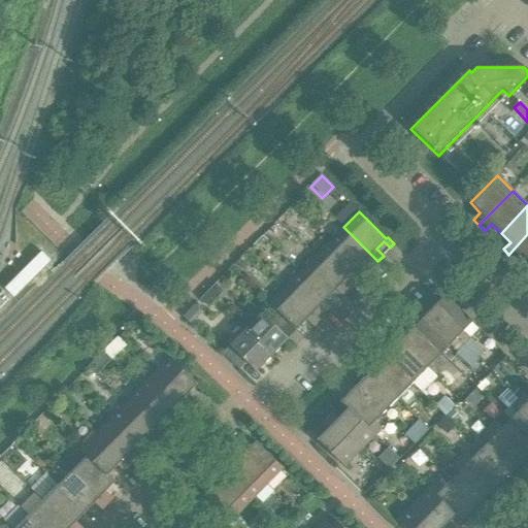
[(377,261),(343,227),(329,242),(356,269),(365,260),(372,267),(377,261)]
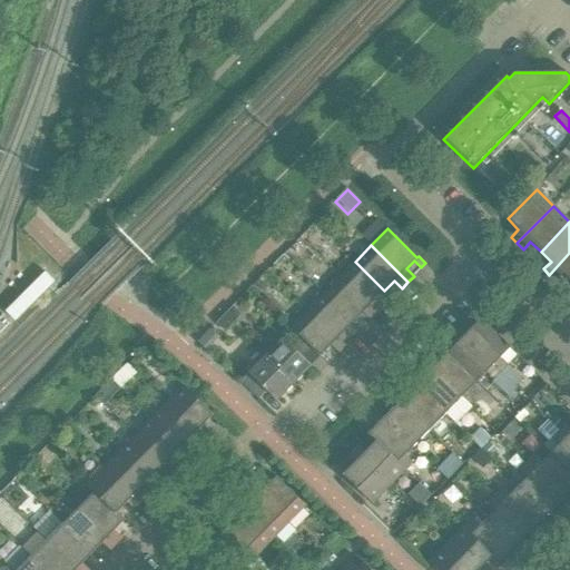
[(569,279),(569,253),(549,275),(556,281),(563,273),(569,279)]
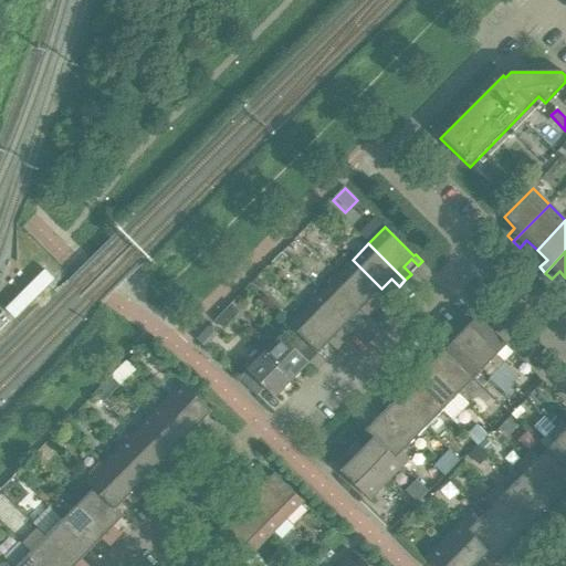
[(381,289),(353,260),(336,275),(374,312),(379,306),(371,299),(381,289)]
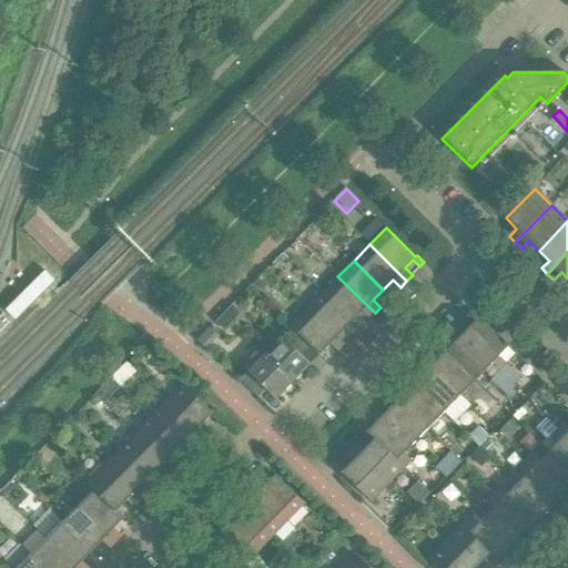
[(9,314),(19,323),(59,284),(49,274),(9,314)]
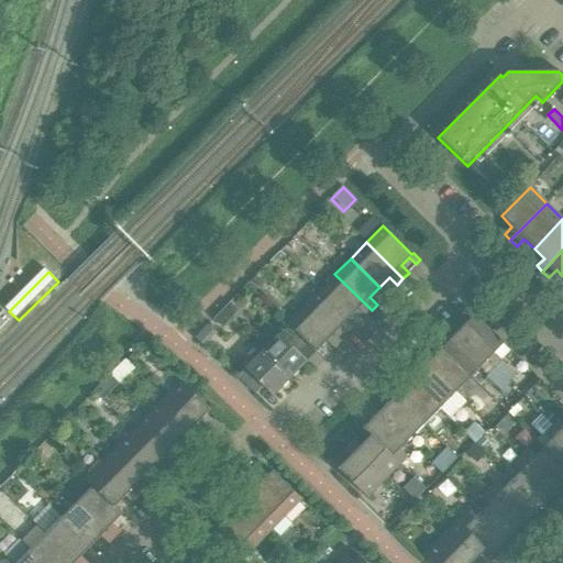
[(372,310),(334,274),(319,290),(349,319),(357,309),(365,317),(372,310)]
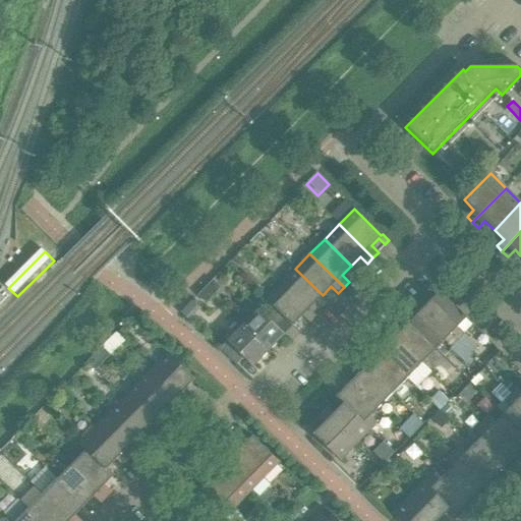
[(323,295),(295,269),(281,284),(314,316),(321,311),(313,304),(323,295)]
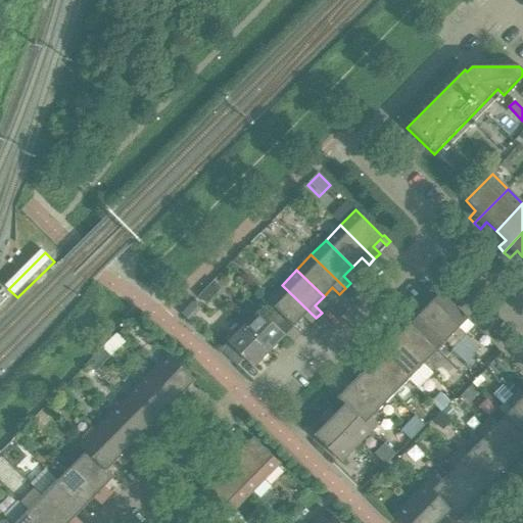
[(316,318),(282,285),(267,300),(277,311),(293,327),(303,317),(311,324),(316,318)]
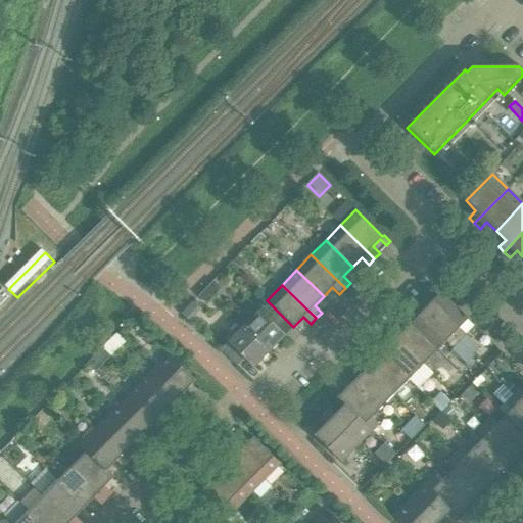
[(0,306),(10,297),(2,288),(0,289),(0,306)]
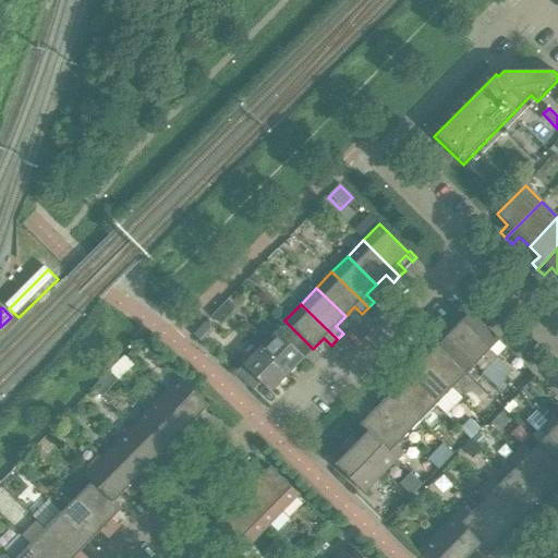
[(499,341),(470,313),(453,329),(489,365),(497,358),(489,351),(499,341)]
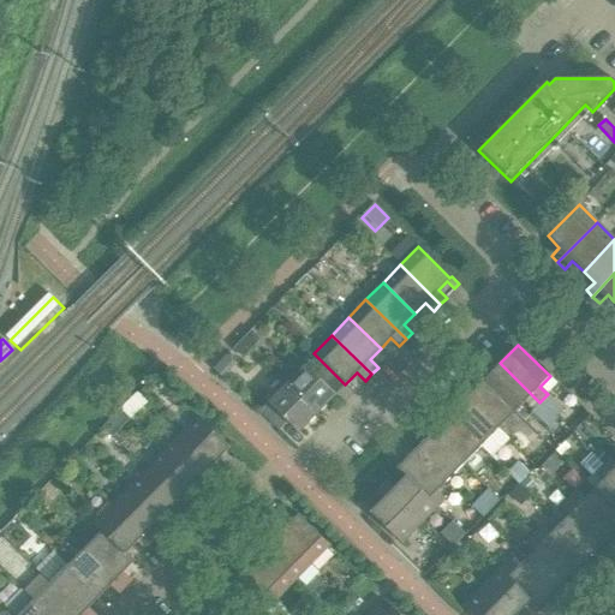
[(539,402),(500,363),(482,381),(514,412),(524,402),(532,410),(539,402)]
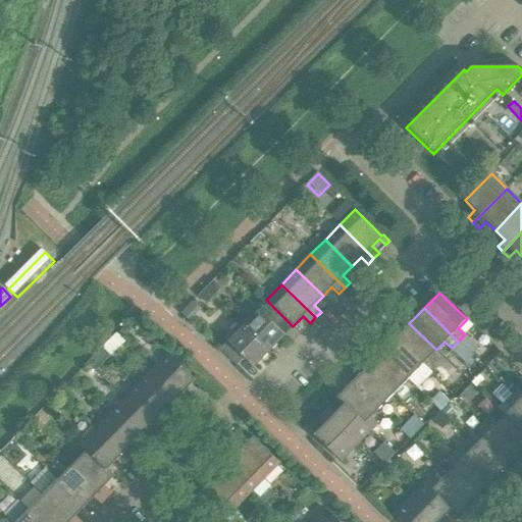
[(268,351),(293,326),(276,310),(268,319),(259,310),(243,325),(268,351)]
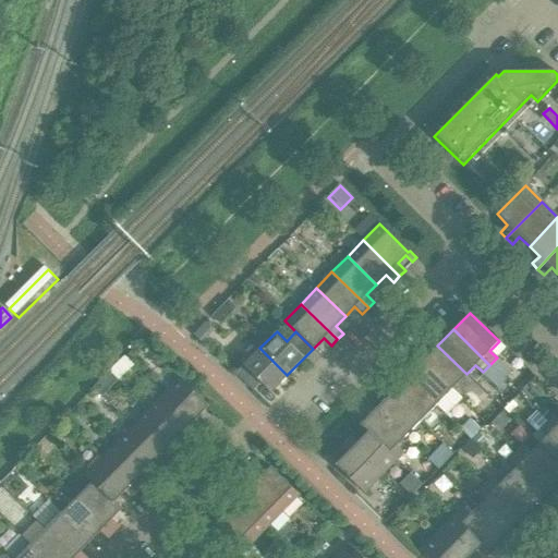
[(466,374),(437,346),(428,355),(421,348),(415,353),(451,389),(466,374)]
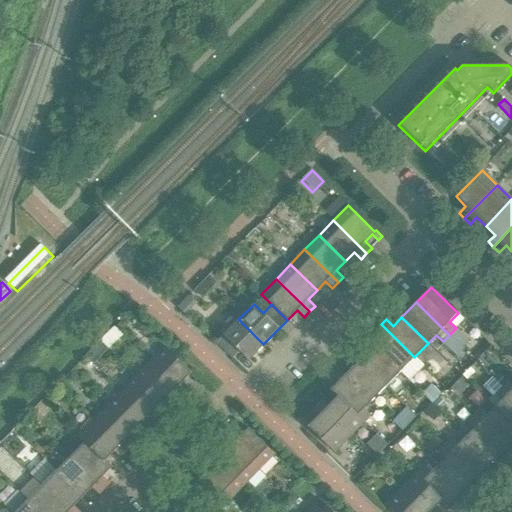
[(263,344),(238,319),(215,343),(231,358),(239,351),(248,360),(263,344)]
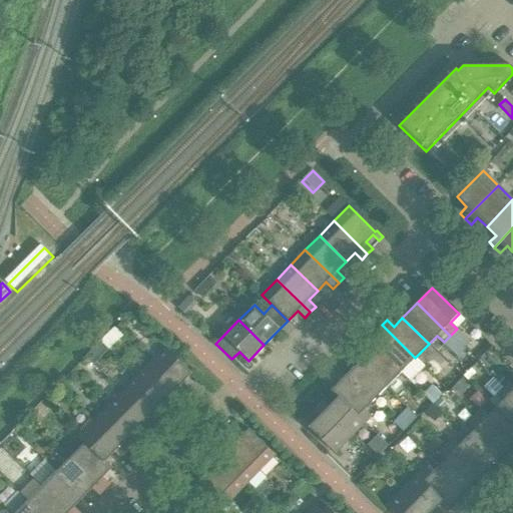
[(415,358),(382,325),(376,331),(383,337),(374,347),(400,373),(415,358)]
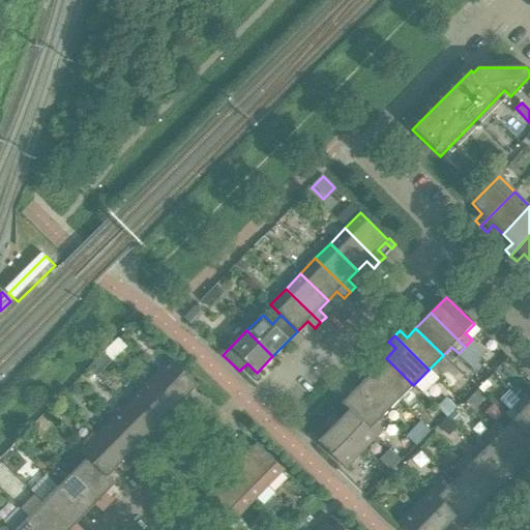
[(413,385),(386,358),(377,367),(370,360),(364,366),(399,401),(413,385)]
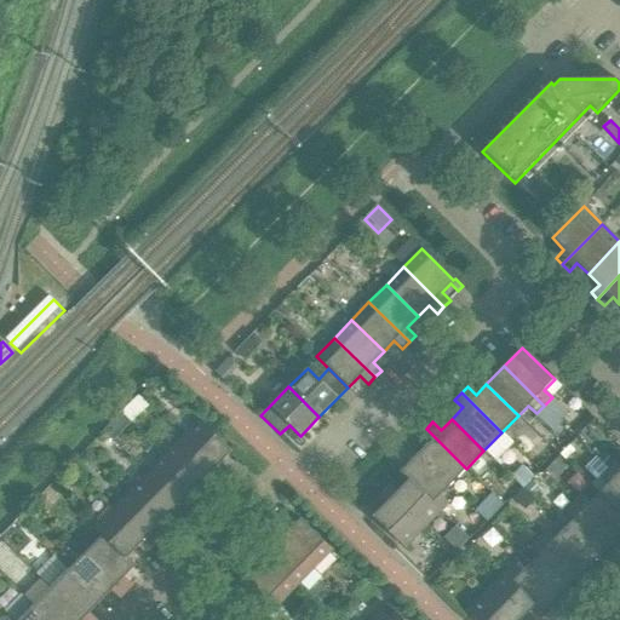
[(231,452),(199,420),(181,438),(222,478),(228,471),(219,463),(231,452)]
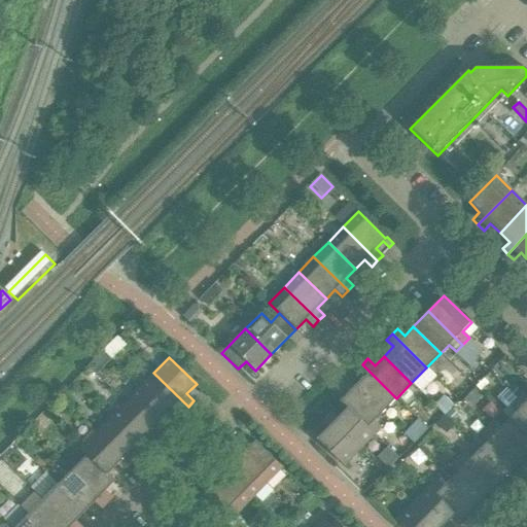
[(396,398),(362,364),(356,370),(363,377),(354,386),(382,413),(396,398)]
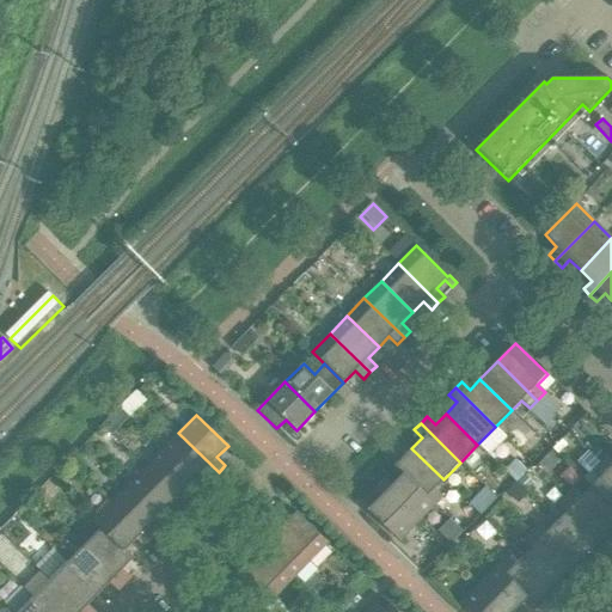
[(219,472),(178,433),(161,450),(194,481),(203,470),(212,478),(219,472)]
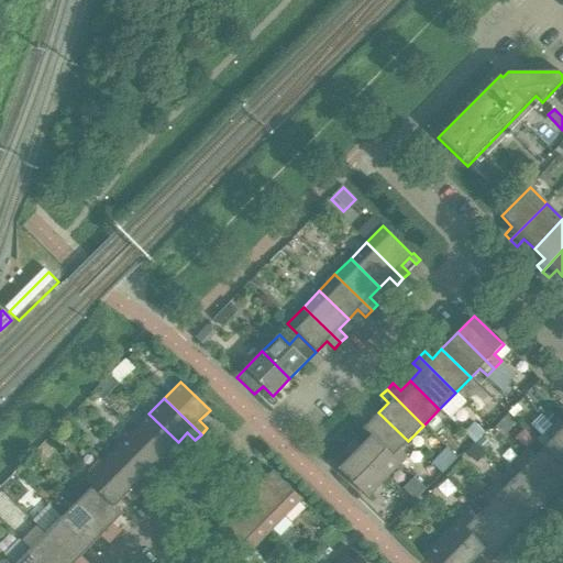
[(408,441),(378,412),(363,429),(399,464),(407,456),(399,450),(408,441)]
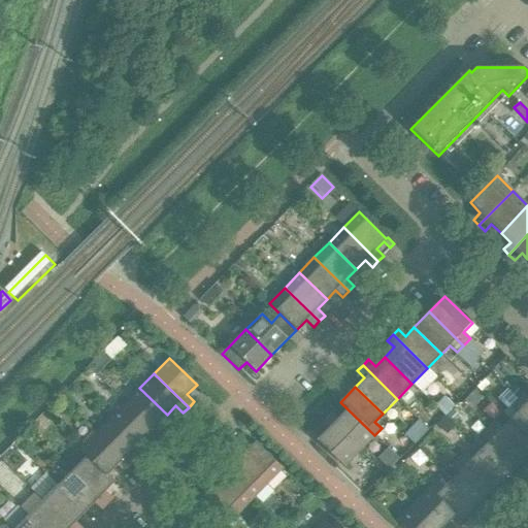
[(167,415),(139,388),(125,403),(159,437),(165,431),(158,425),(167,415)]
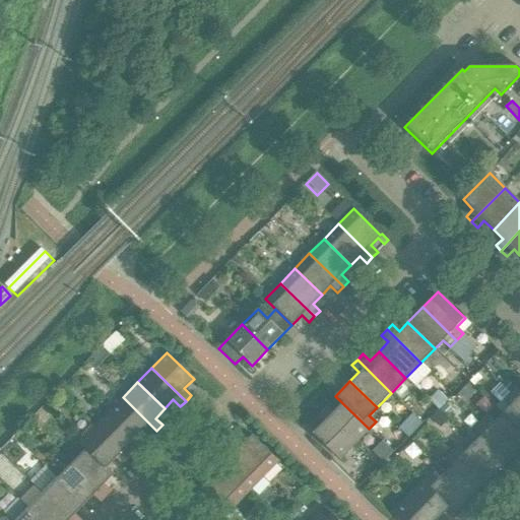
[(519,389),(516,386),(509,392),(519,402),(519,389)]
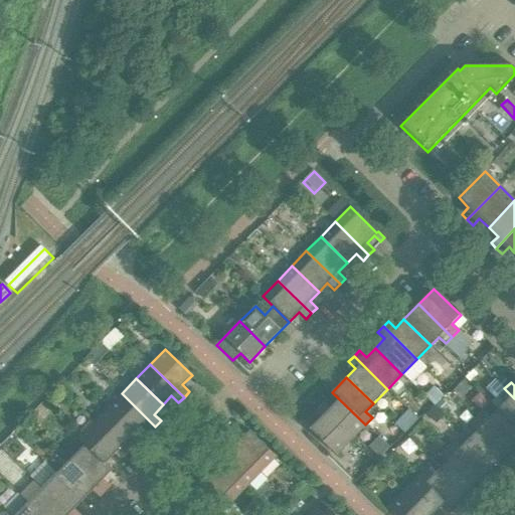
[(514,398),(504,388),(498,394),(505,401),(497,409),(514,426),(514,398)]
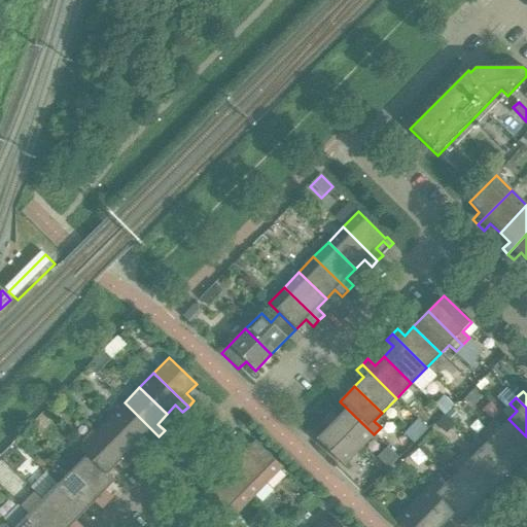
[(374,434),(340,401),(339,401),(346,409),(338,417),(330,411),(325,416),(359,450),(374,434)]
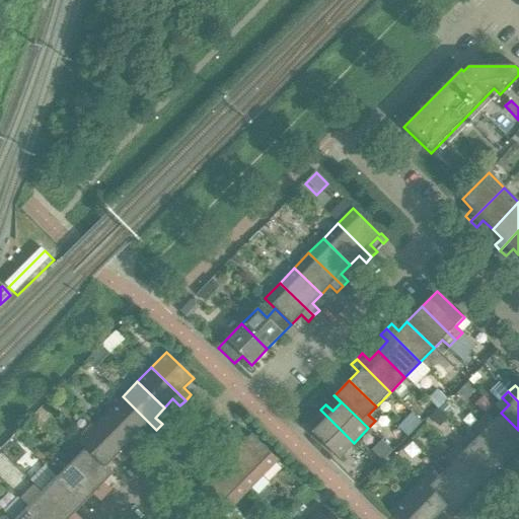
[(156,430),(123,396),(107,411),(135,438),(144,428),(151,435),(156,430)]
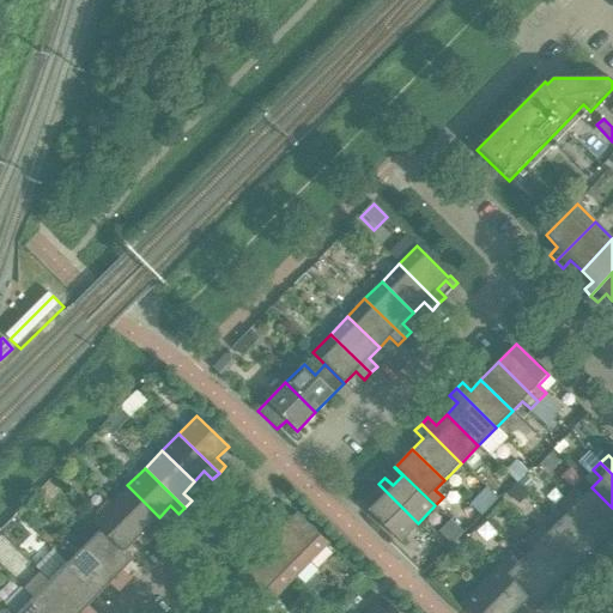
[(418,523),(378,484),(371,491),(380,498),(368,510),(400,541),(418,523)]
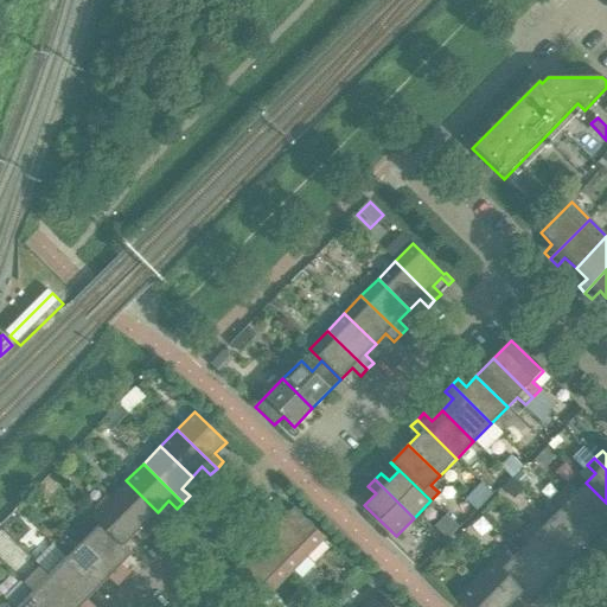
[(158,512),(126,480),(109,498),(149,537),(155,530),(147,523),(158,512)]
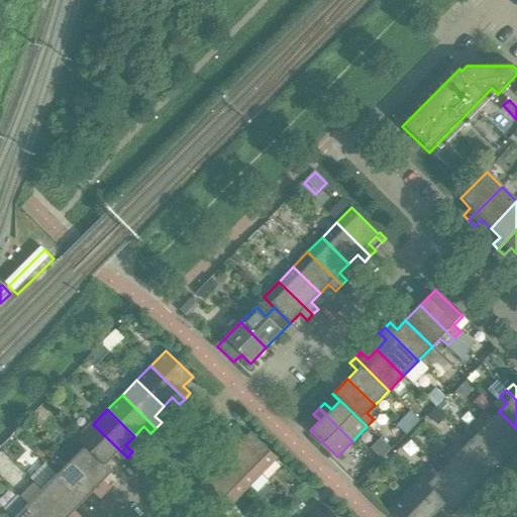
[(516,446),(516,428),(499,411),(492,418),(485,412),(478,419),(511,452),(516,446)]
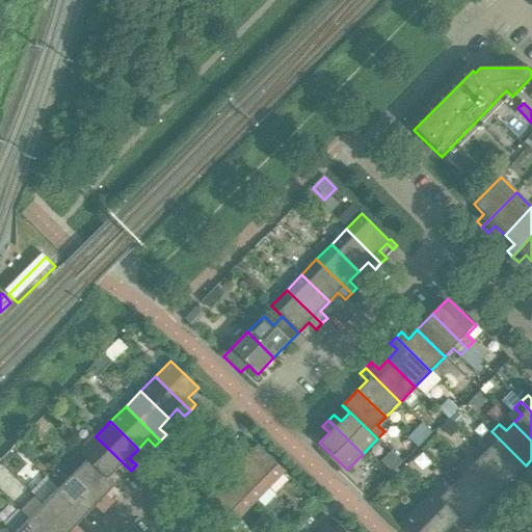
[(526,466),(491,431),(484,439),(491,446),(483,453),(511,481),(526,466)]
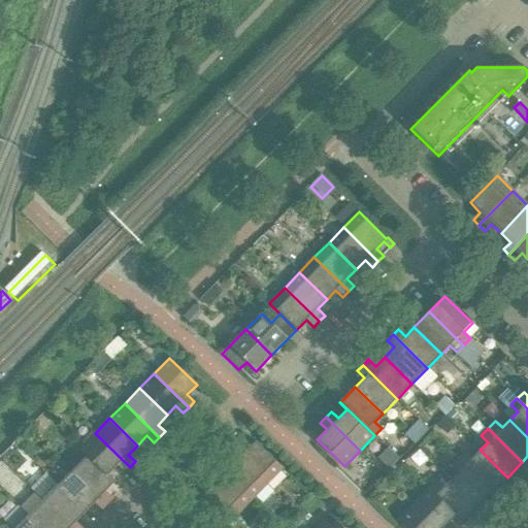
[(130,467),(95,433),(79,449),(87,456),(88,455),(107,475),(108,474),(117,466),(124,472),(130,467)]
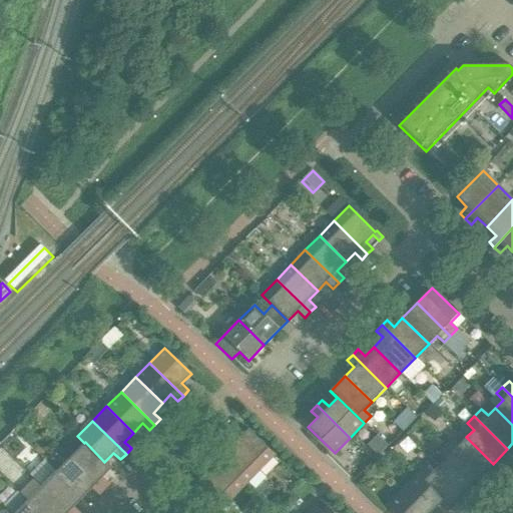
[(275,455),(247,429),(238,439),(231,432),(225,438),(260,470),(275,455)]
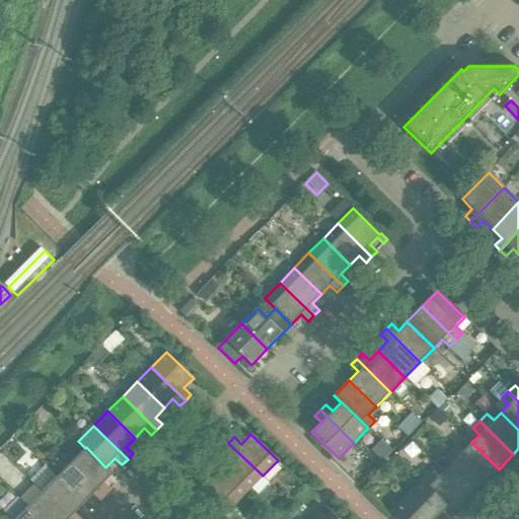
[(499,469),(471,442),(464,450),(457,443),(450,450),(485,484),(499,469)]
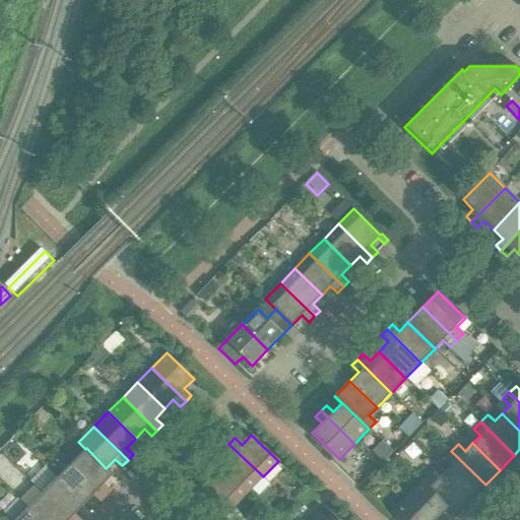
[(263,476),(229,444),(223,449),(231,456),(221,465),(249,492),(263,476)]
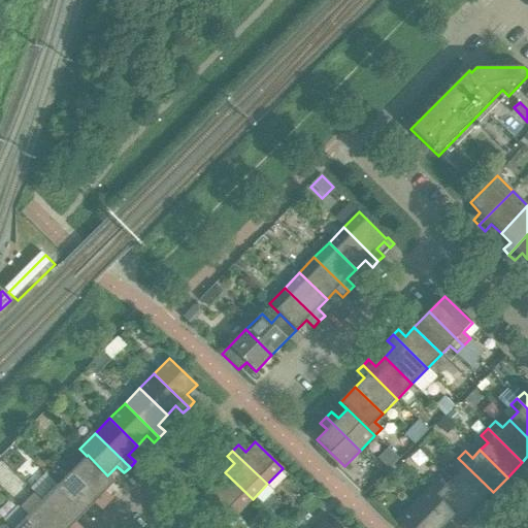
[(88,455),(87,456),(72,470),(107,504),(112,498),(105,491),(116,482),(108,474),(107,475),(88,455)]
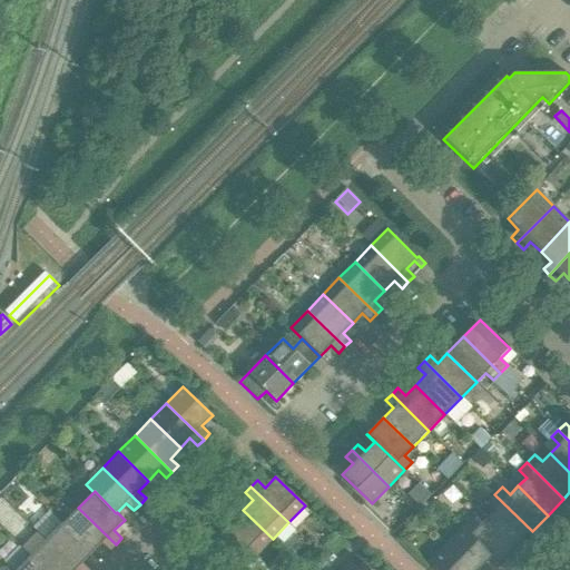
[(532,531),(494,494),(487,503),(494,510),(485,519),(516,548),(532,531)]
